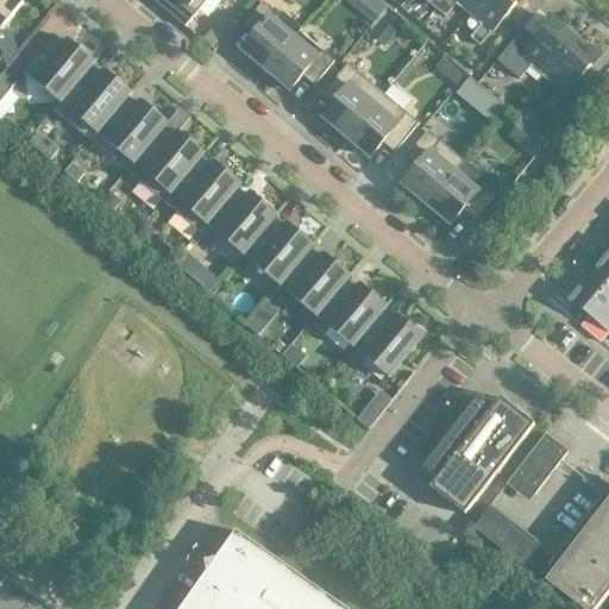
[(24,5),(17,0),(0,0),(0,38),(4,38),(1,32),(24,5)]
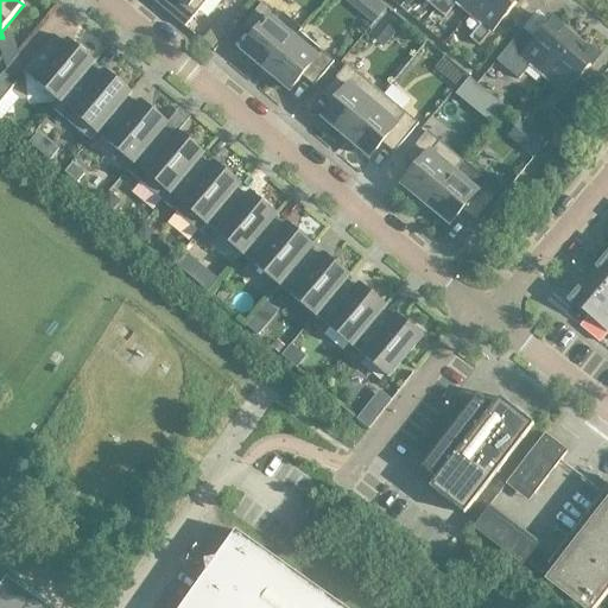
[(153,0),(152,1),(185,29),(208,0),(153,0)]
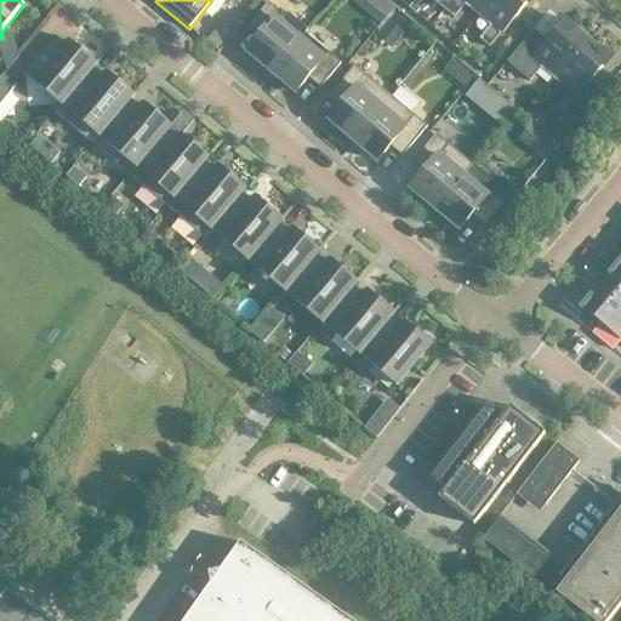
[(454,0),(437,0),(436,3),(445,10),(454,0)]
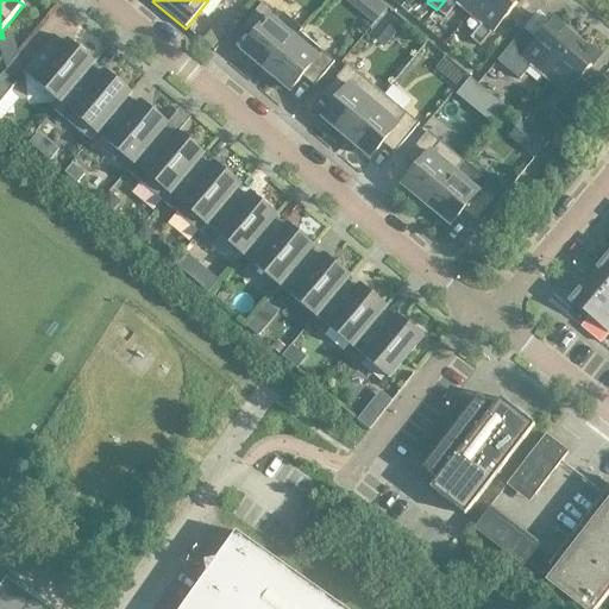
[(445,0),(437,10),(446,18),(458,4),(471,14),(482,0),(445,0)]
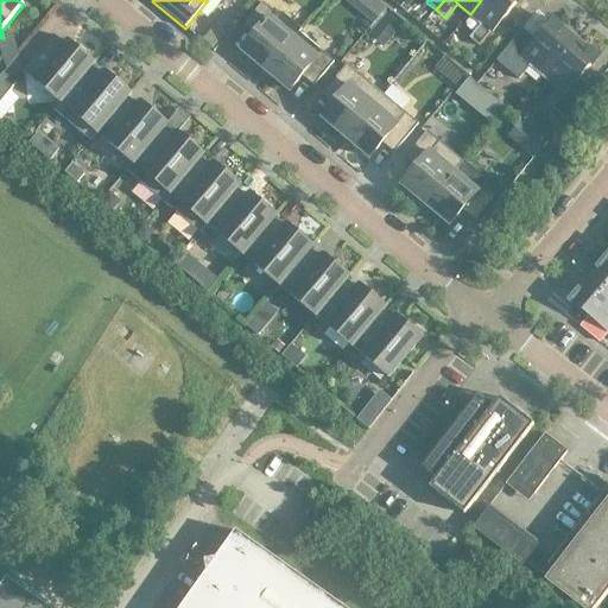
[(481,0),(470,14),(482,24),(470,39),(480,46),(492,32),(493,32),(519,0),(481,0)]
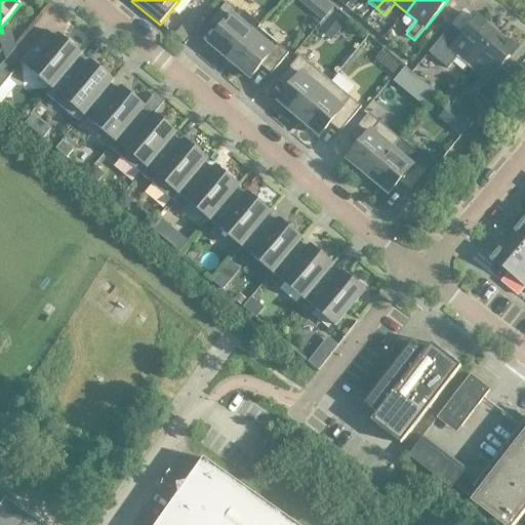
[(224,57),(230,63),(257,29),(260,26),(244,12),(242,15),(227,3),(209,24),(220,32),(209,45),(224,56),(224,57)]
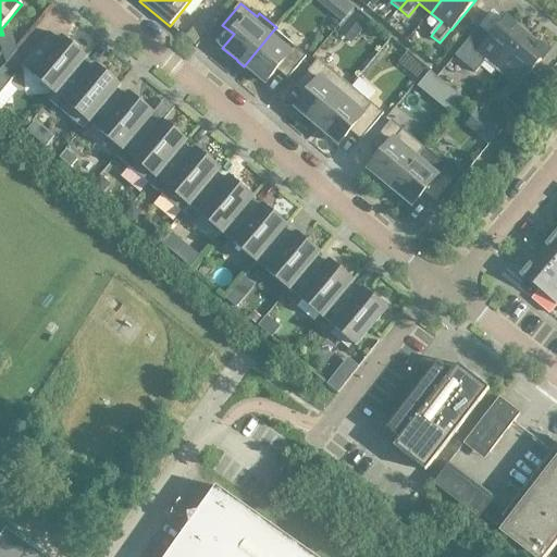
[(456,57),(468,66),(475,74),(487,61),(498,70),(528,36),(507,19),(490,38),(479,28),(456,57)]
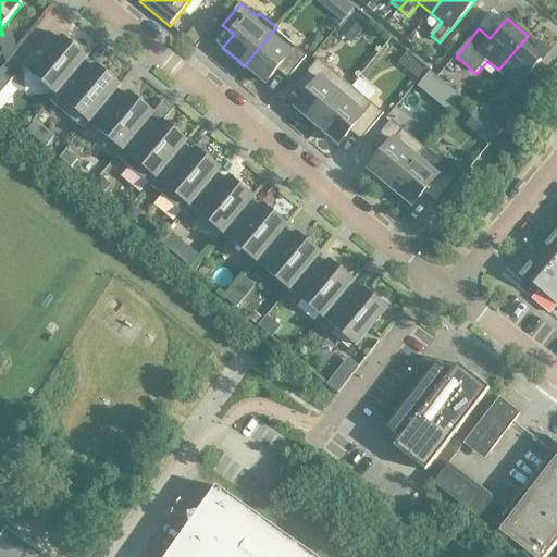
[(273,31),(244,66),(250,72),(265,84),(276,71),(288,79),(306,58),(295,48),(273,31)]
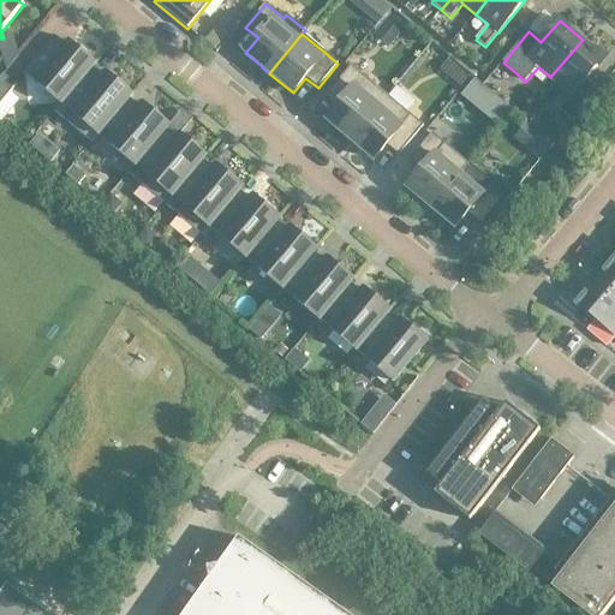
[(61,106),(93,69),(96,64),(71,42),(66,47),(54,36),(24,73),(36,83),(35,84),(60,105),(61,106)]
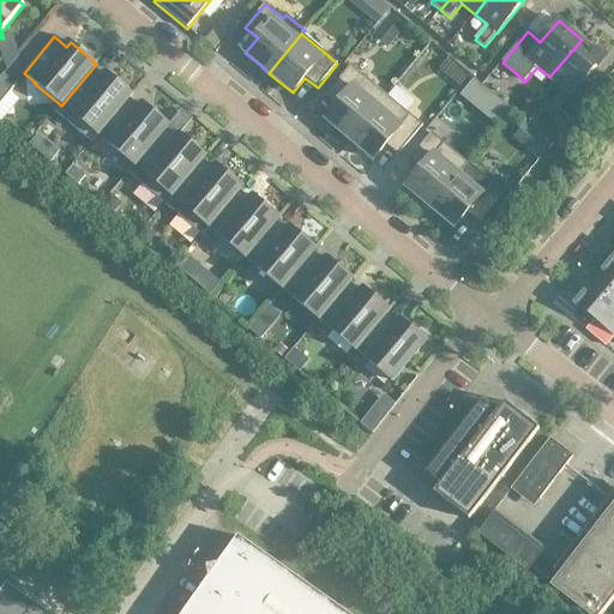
[(13,66),(24,43),(11,37),(1,61),(13,66)]
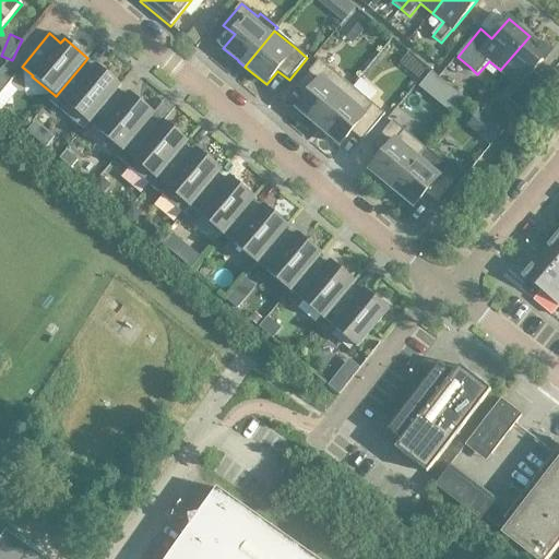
[(552,55),(530,36),(500,70),(520,87),(509,100),(521,110),(544,83),(535,75),(552,55)]
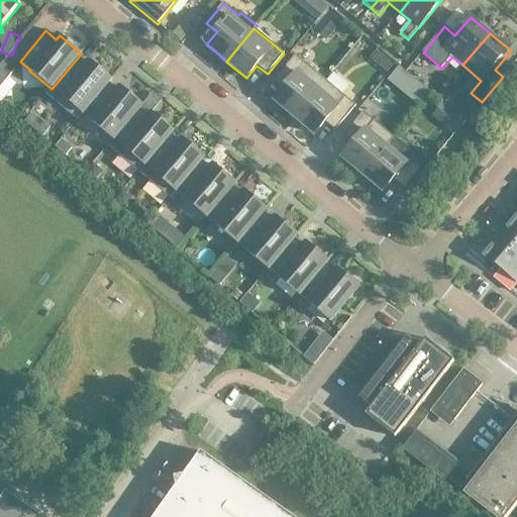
[(288,113),(294,118),(325,81),(295,56),(275,80),(285,89),(275,101),(289,113),(288,113)]
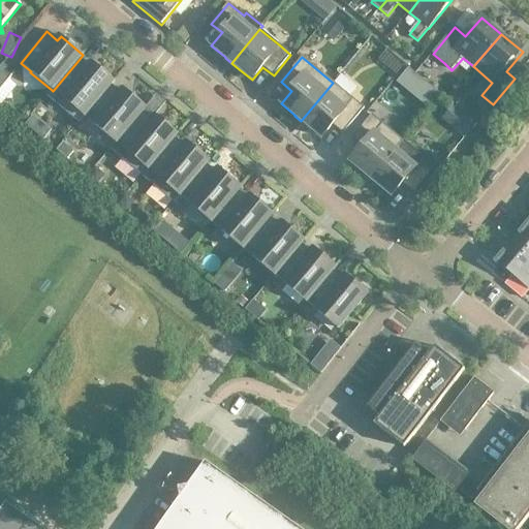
[(53,91),(52,90),(45,96),(79,124),(85,118),(112,85),(115,82),(92,63),(89,66),(80,59),(53,91)]
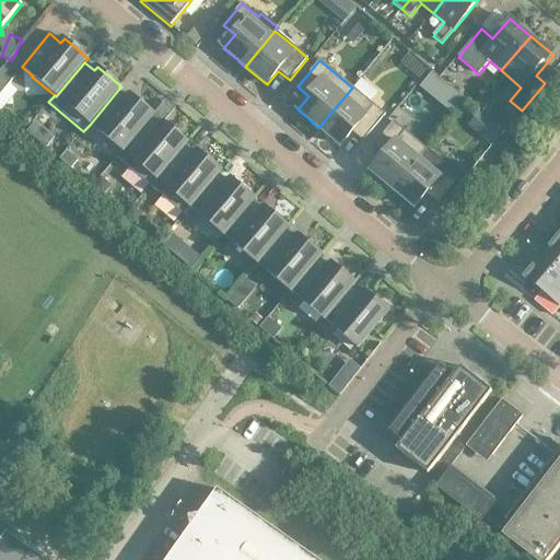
[(0,95),(15,79),(3,69),(0,72),(0,95)]
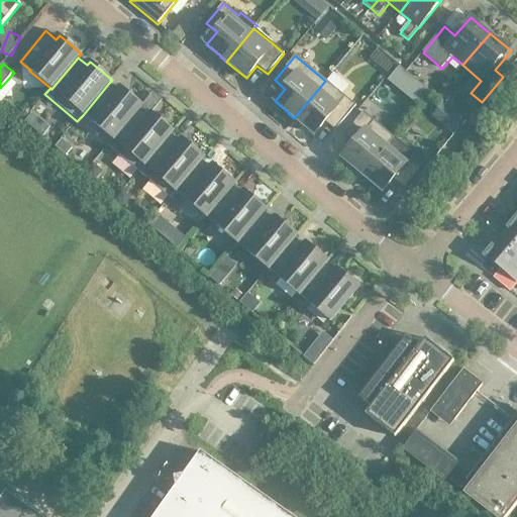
[(399,89),(410,76),(399,68),(389,81),(399,89)]
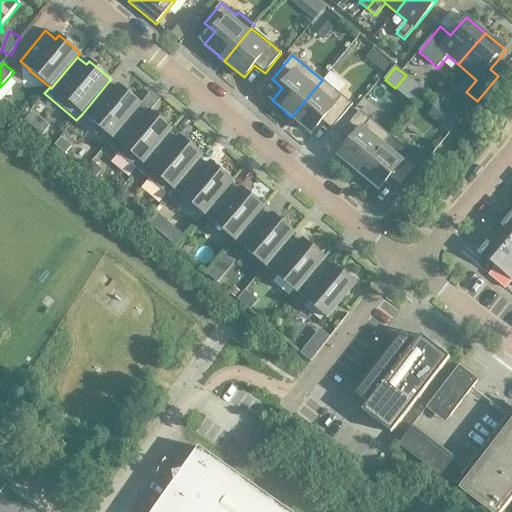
[(353,105),(322,80),(291,117),(297,123),(298,122),(312,134),(322,121),(332,130),(353,105)]
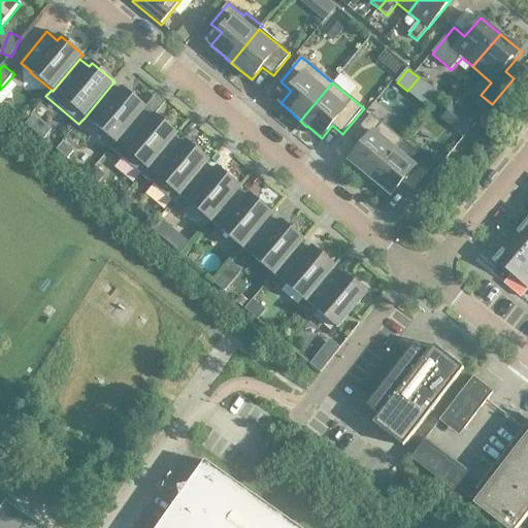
[(111,85),(85,118),(114,142),(116,143),(142,111),(145,107),(124,89),(121,93),(111,85)]
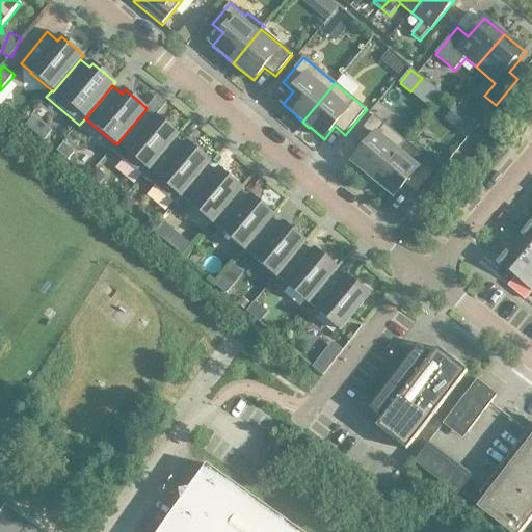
[(461,123),(471,111),(454,98),(446,109),(461,123)]
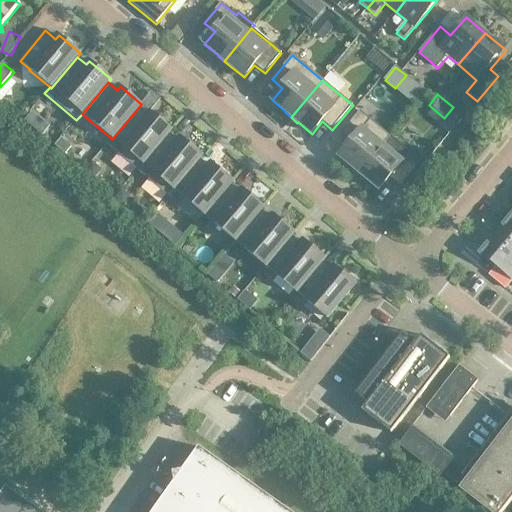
[(384,122),(390,112),(376,104),(370,114),(384,122)]
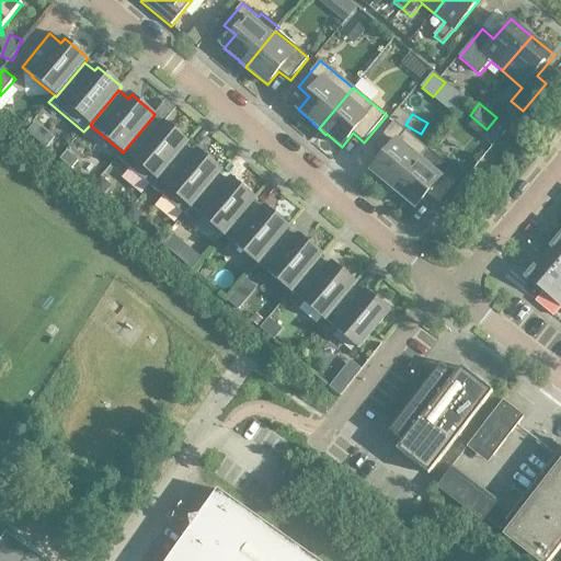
[(123,152),(122,151),(116,159),(150,189),(185,147),(189,142),(165,123),(162,127),(151,118),(123,152)]
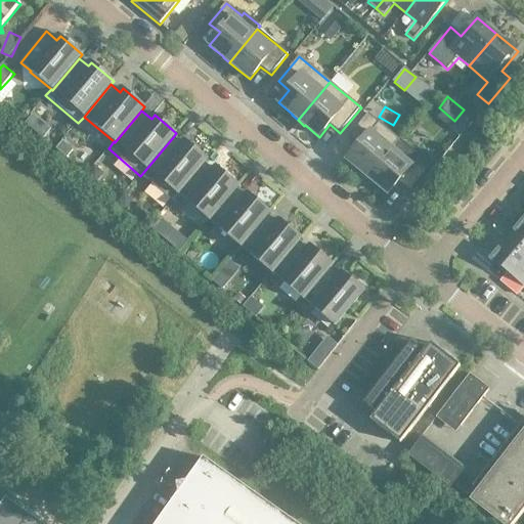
[(31,114),(24,123),(29,128),(36,119),(31,114)]
